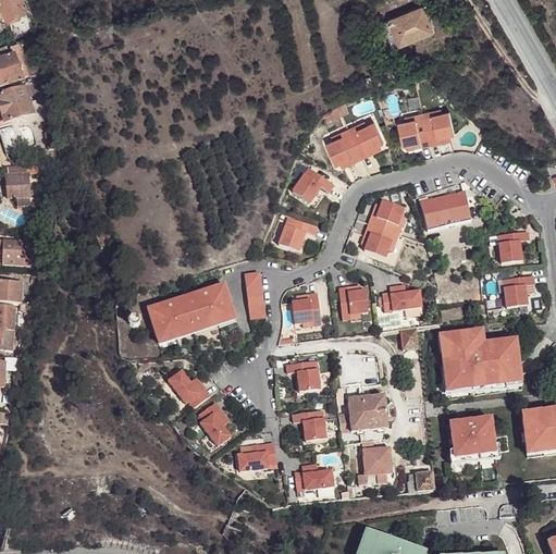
[(0,5),(3,5),(4,10),(7,15),(8,14),(8,15),(11,16),(17,14),(19,12),(19,10),(27,8),(24,0),(0,0),(0,5)]
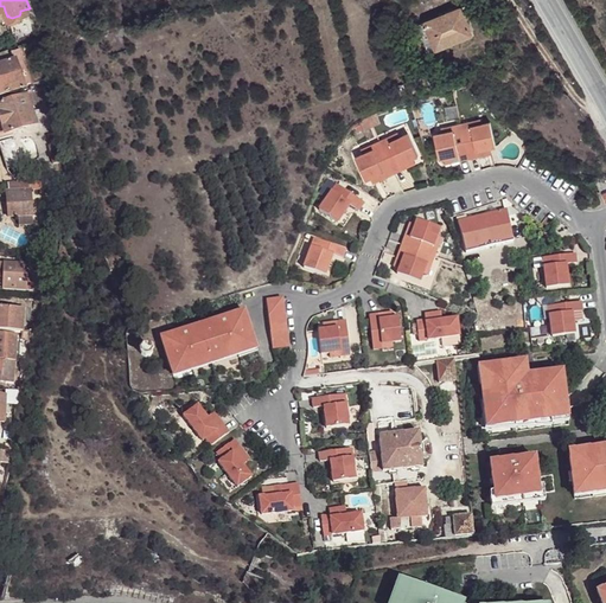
[(461,4),(425,18),(435,45),(472,31),(461,4)]
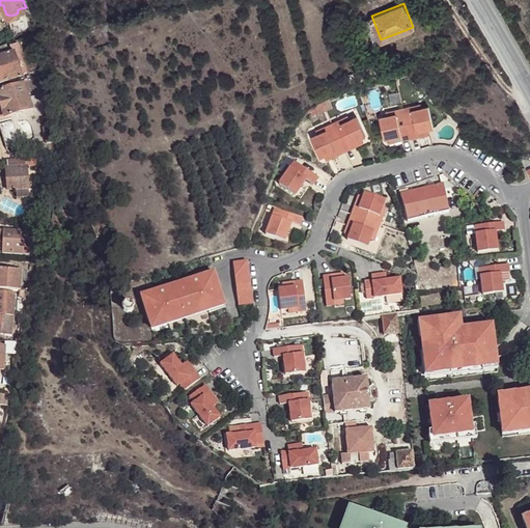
[(381,39),(371,16),(364,19),(374,43),(381,39)]
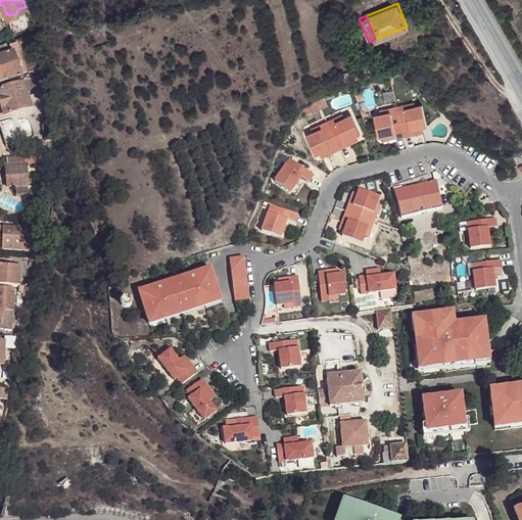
[(0,80),(20,73),(12,47),(0,51),(0,80)]
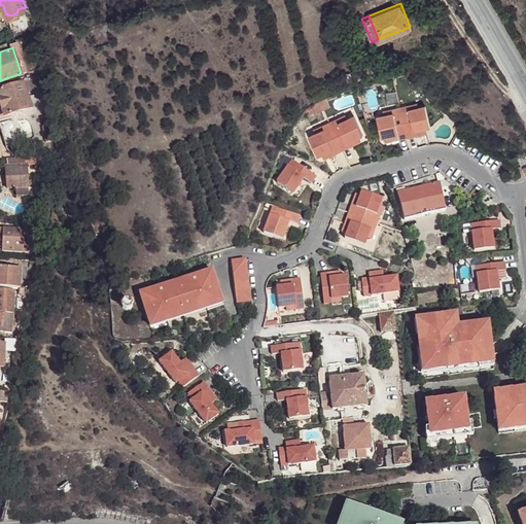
[(23,78),(0,86),(0,103),(3,113),(32,104),(23,78)]
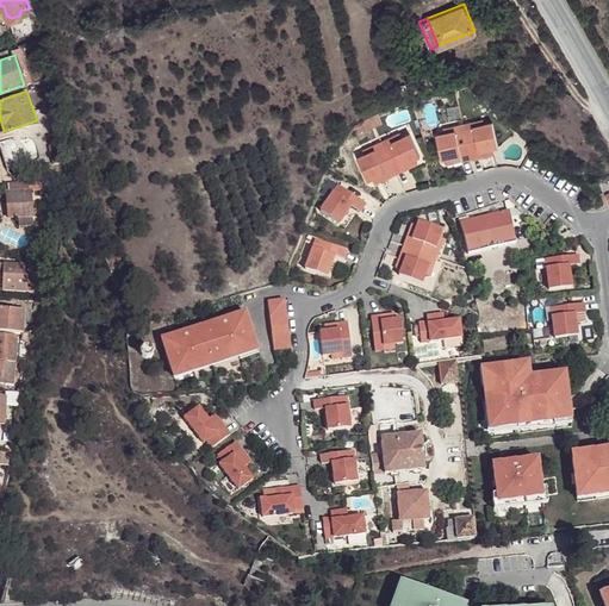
[(370,112),(362,118),(367,127),(374,123),(370,112)]
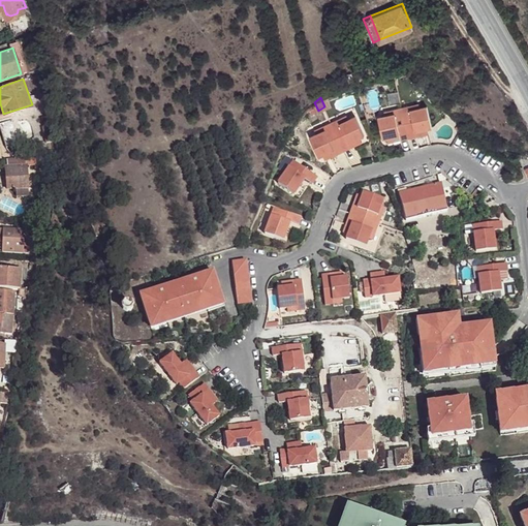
[(409,102),(401,104),(408,133),(415,131),(414,127),(427,125),(432,123),(427,102),(420,104),(410,106),(409,102)]
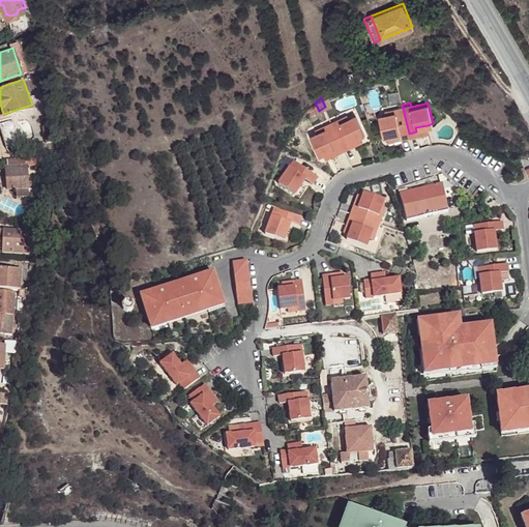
[(402,105),(394,107),(394,111),(386,113),(378,114),(383,135),(388,134),(400,132),(401,136),(409,134),(402,105)]
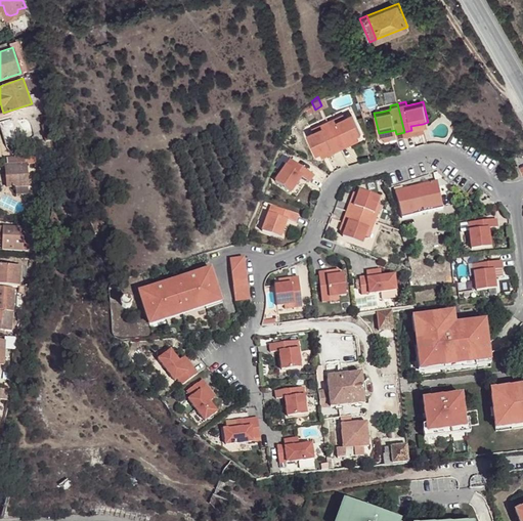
[(335,116),(328,120),(340,146),(347,142),(346,138),(356,133),(360,132),(352,113),(345,116),(337,120),(335,116)]
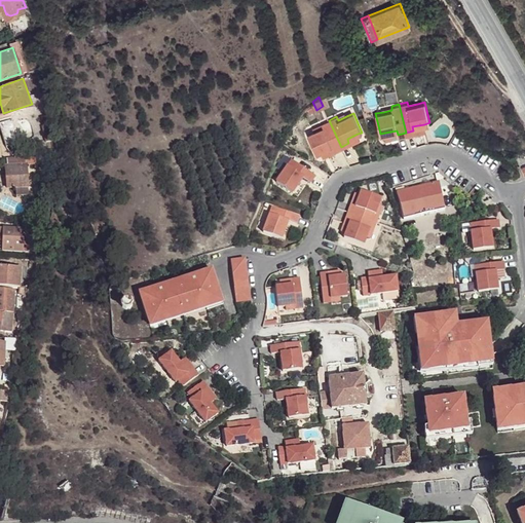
[(341,147),(329,120),(322,123),(323,126),(314,131),(308,134),(316,153),(321,151),(332,146),(334,150),(341,147)]
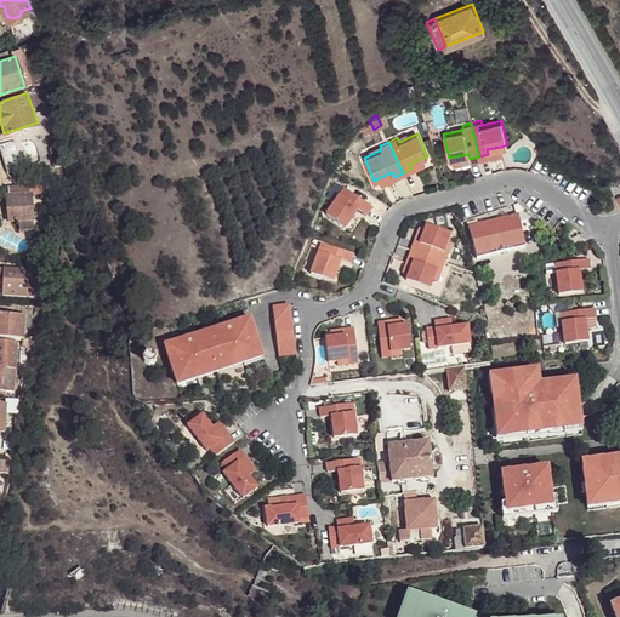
[(422,158),(410,164),(411,169),(425,163),(422,158)]
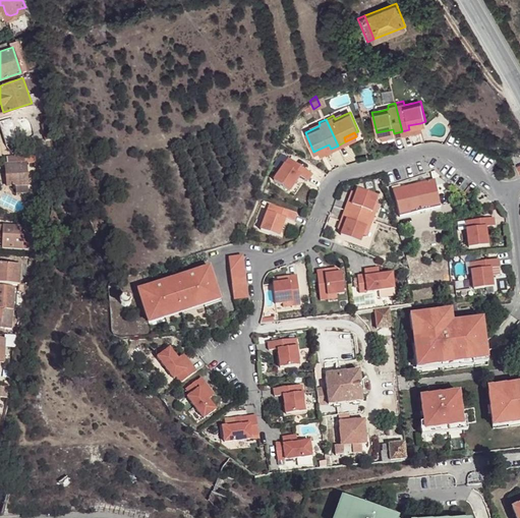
[(329,145),(318,150),(320,154),(331,149),(329,145)]
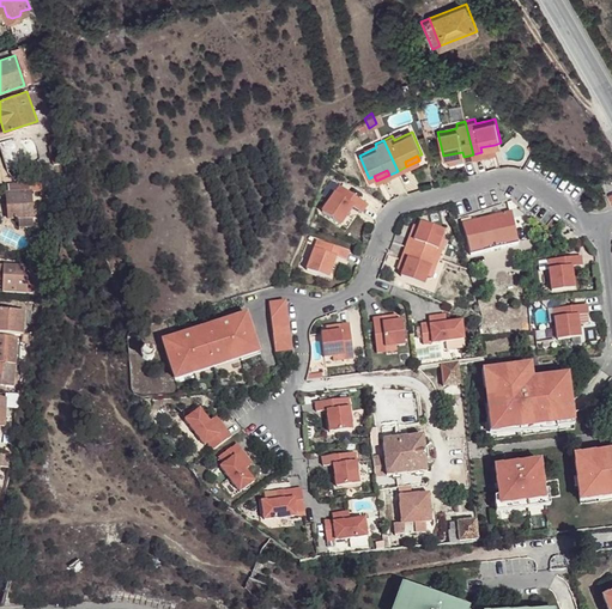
[(29,186),(29,178),(6,182),(7,190),(29,188),(29,186)]
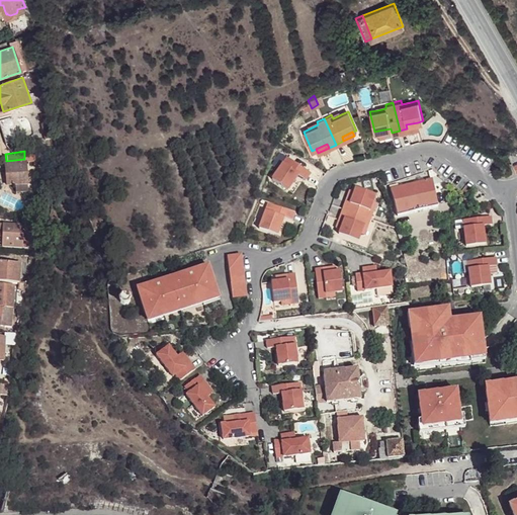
[(286,154),(271,175),(286,186),(297,171),(305,176),(310,170),(286,154)]
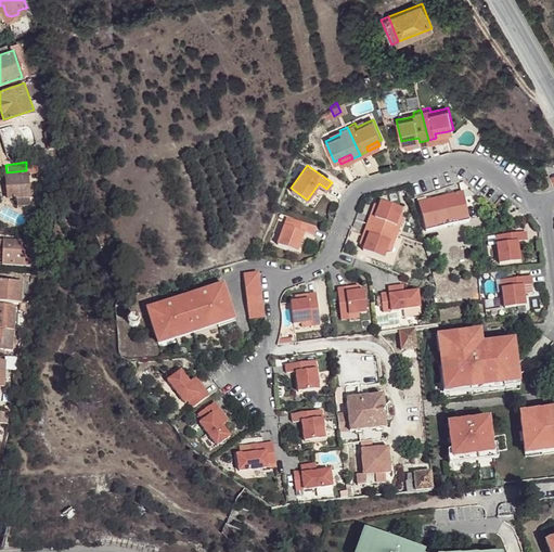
[(26,170),(7,172),(4,172),(7,195),(21,195),(27,194),(28,194),(26,170)]
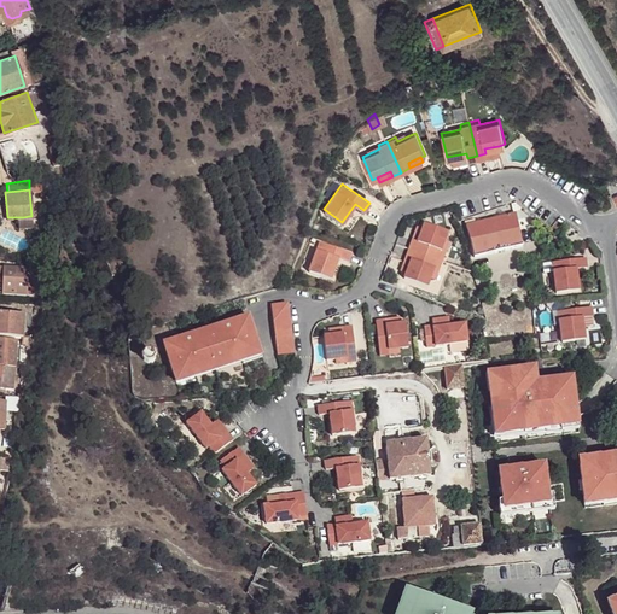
[(471,221),(464,222),(473,253),(521,243),(512,211),(471,221)]
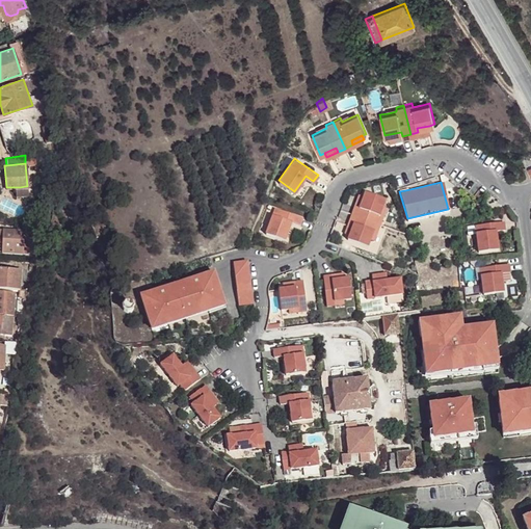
[(360,206),(356,214),(380,222),(385,225),(387,216),(383,215),(387,207),(390,200),(370,191),(368,196),(364,208),(360,206)]
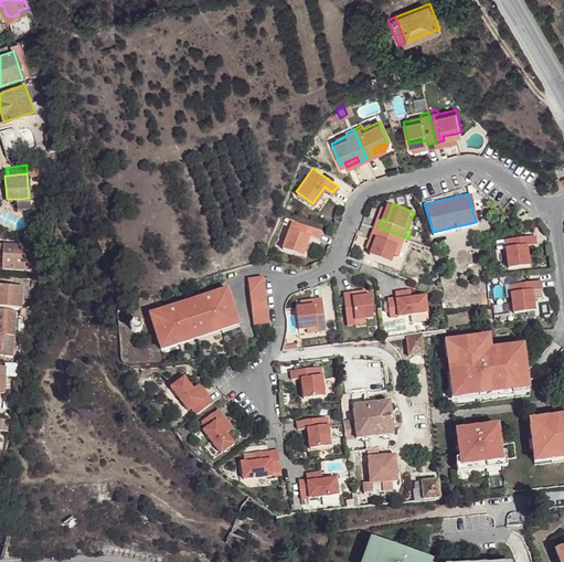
[(386,221),(391,209),(386,207),(382,219),(386,221)]
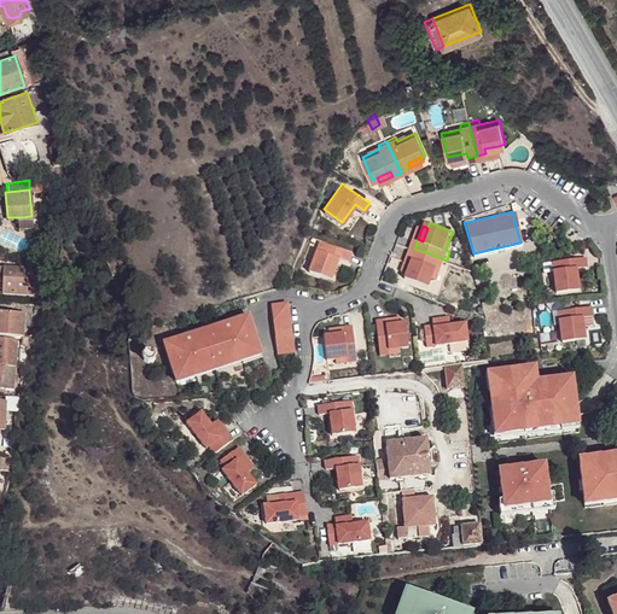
[(319,238),(308,268),(330,276),(337,256),(347,259),(350,250),(319,238)]
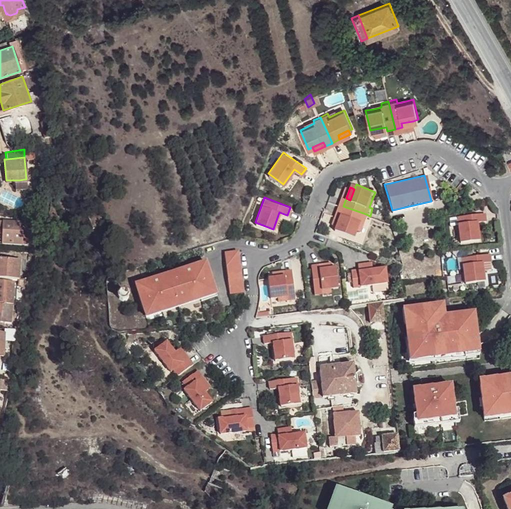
[(366,214),(343,206),(340,213),(344,215),(340,226),(338,230),(358,237),(360,230),(363,222),(367,223),(370,216),(366,214)]
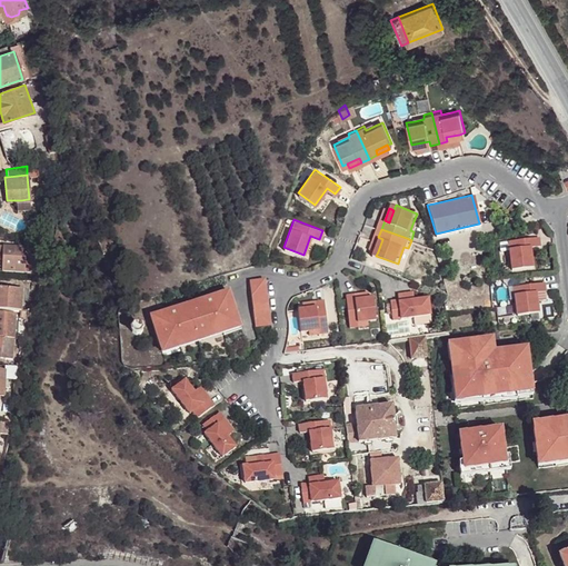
[(510,238),(514,267),(535,265),(532,245),(542,244),(541,235),(510,238)]
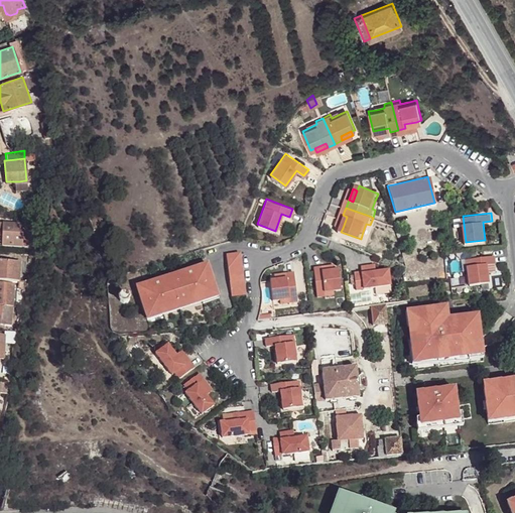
[(343,228),(347,217),(343,215),(339,226),(343,228)]
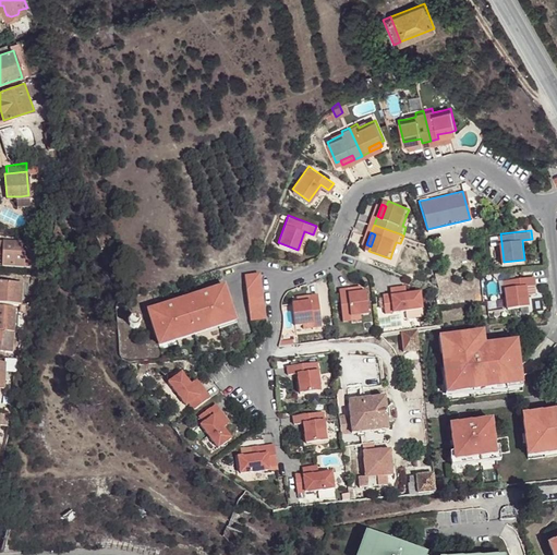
[(24,264),(24,253),(24,250),(21,250),(21,240),(2,239),(2,249),(2,264),(24,264)]
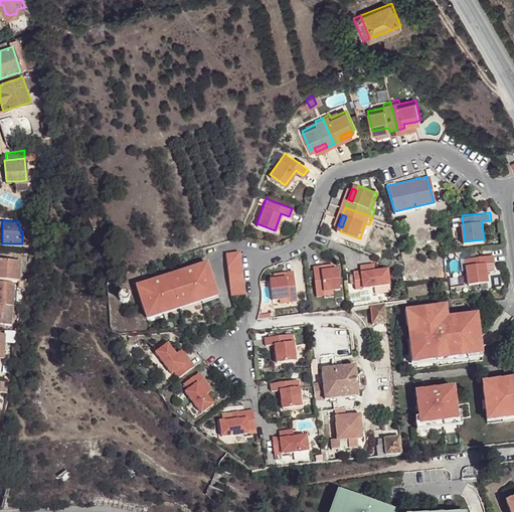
[(238,251),(226,252),(231,295),(244,294),(238,251)]
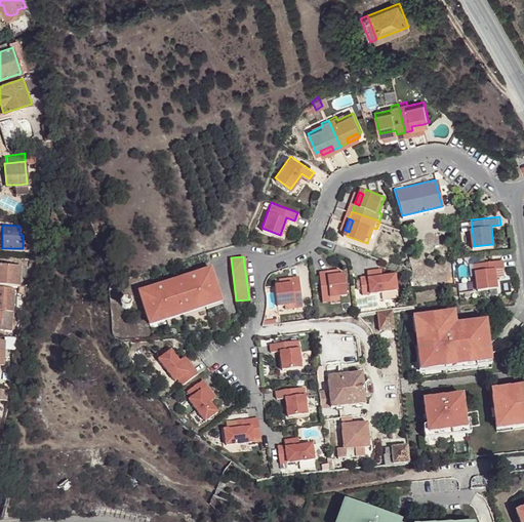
[(504,258),(474,262),(478,289),(497,286),(495,276),(505,274),(504,258)]
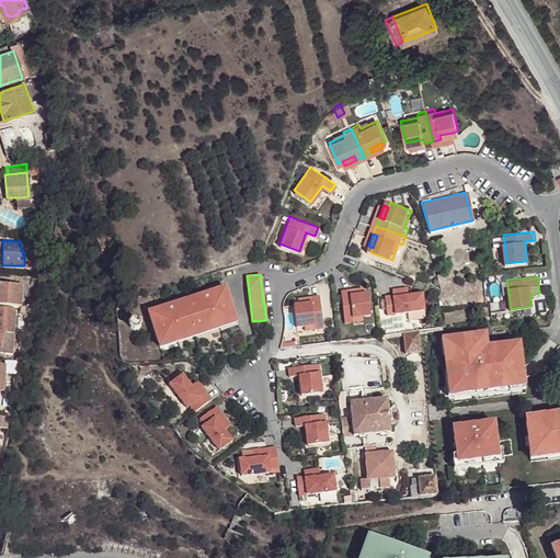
[(0,302),(20,304),(22,283),(0,281),(0,302)]
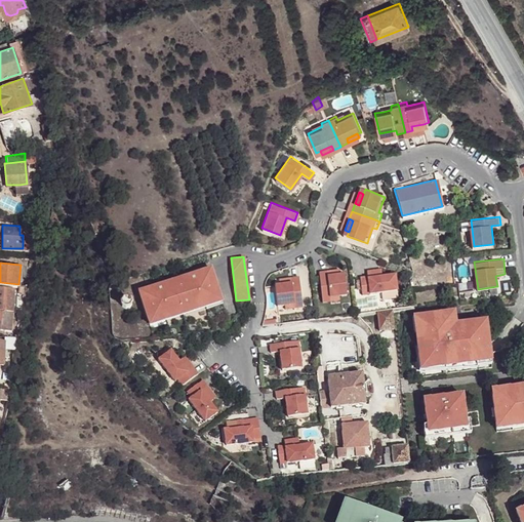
[(140,288),(153,324),(226,298),(213,263),(140,288)]
